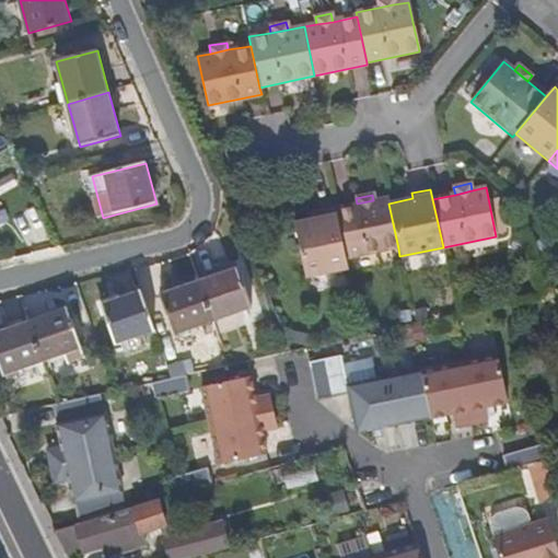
[(346,258),(398,248),(388,204),(387,198),(373,200),(357,204),(335,208),(346,258)]
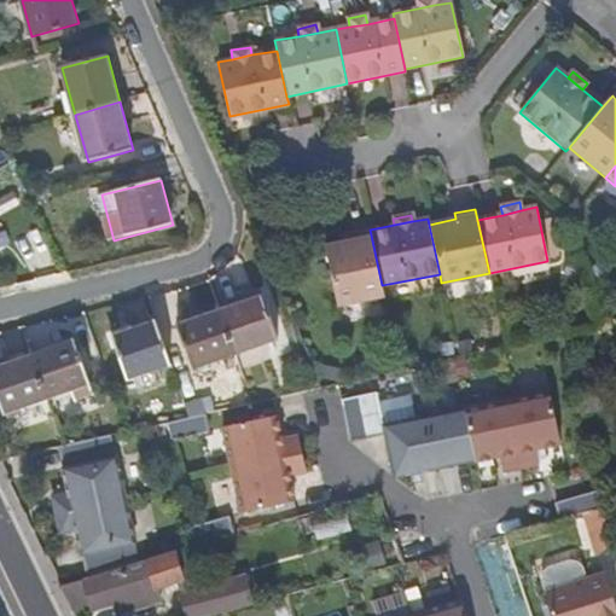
[(383,296),(382,285),(370,230),(348,234),(350,242),(341,243),(323,247),(336,304),(383,296)]
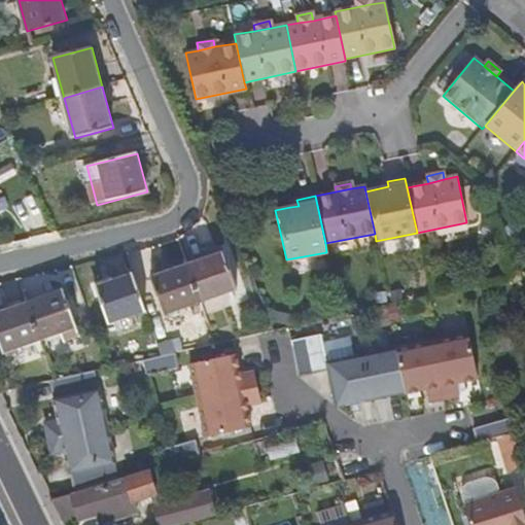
[(188,265),(201,302),(237,289),(225,252),(188,265)]
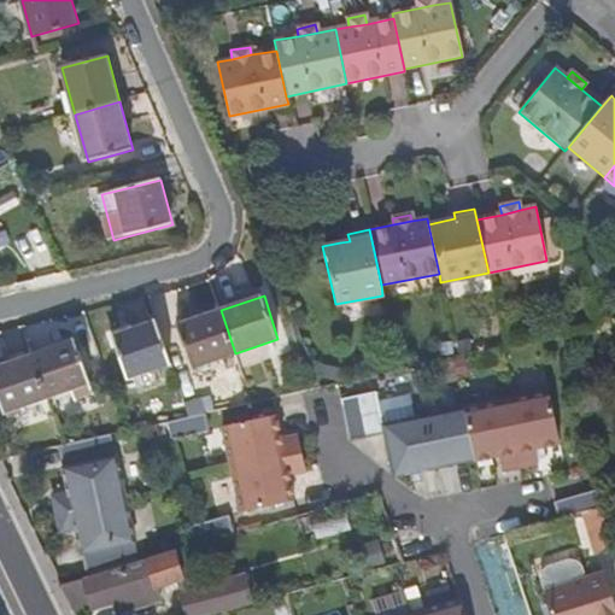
[(191,368),(235,353),(221,310),(176,324),(191,368)]
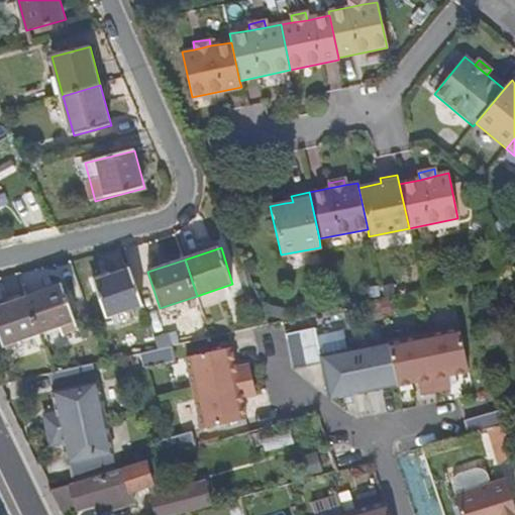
[(143,305),(130,269),(94,281),(106,317),(143,305)]
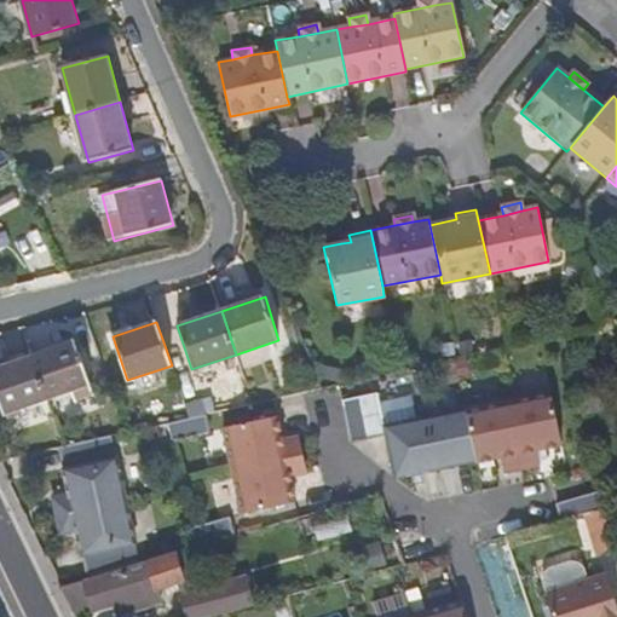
[(32,355),(47,399),(90,384),(75,339),(32,355)]
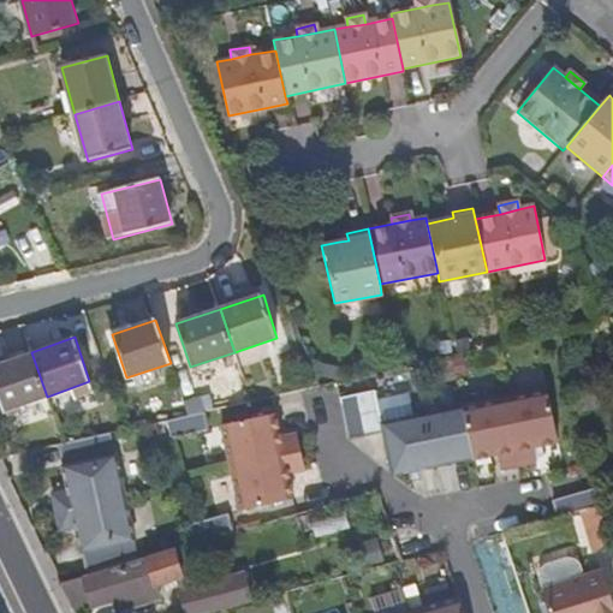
[(0,399),(4,411),(47,397),(31,352),(0,362),(0,399)]
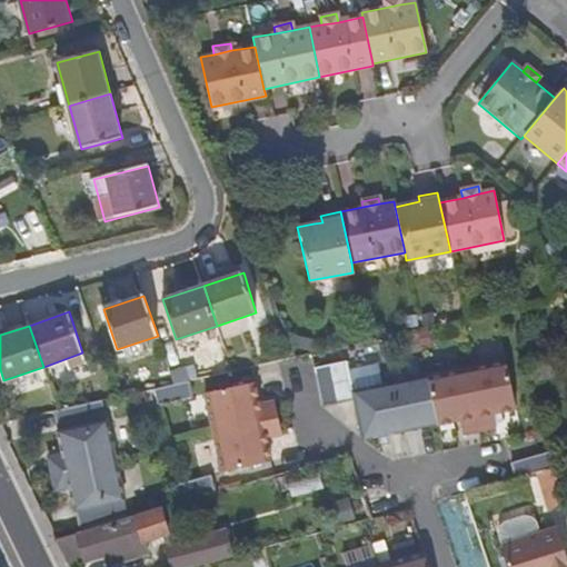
[(427,375),(438,424),(461,418),(465,433),(497,426),(495,411),(519,406),(510,365),(509,357),(427,375)]
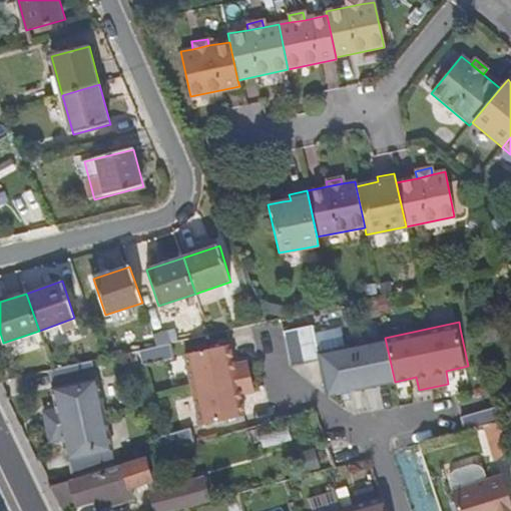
[(322,360),(320,352),(314,326),(284,332),(292,367),(322,360)]
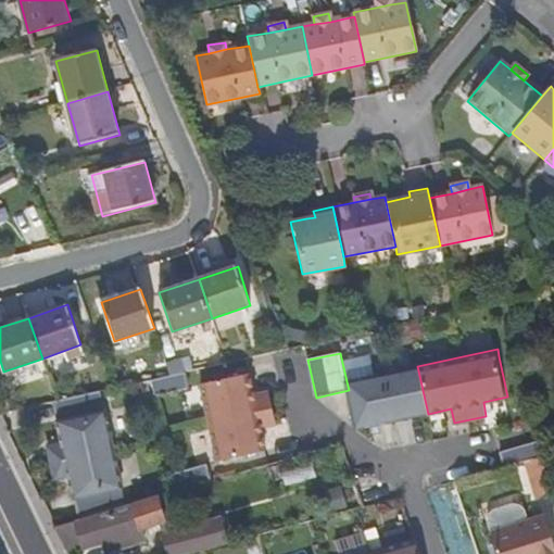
[(428,414),(417,366),(347,381),(349,390),(357,429),(428,414)]
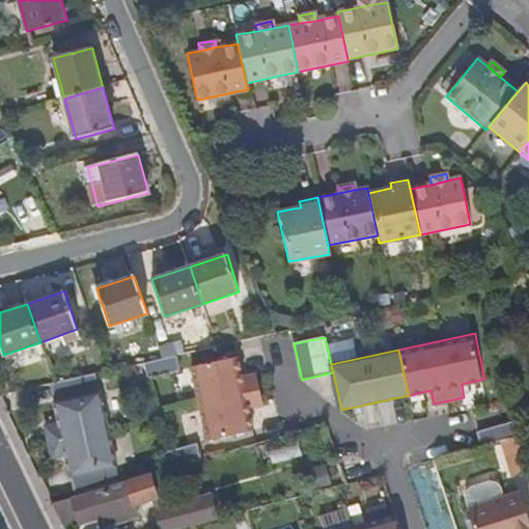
[(162,357),(144,360),(147,376),(179,369),(176,353),(162,357)]
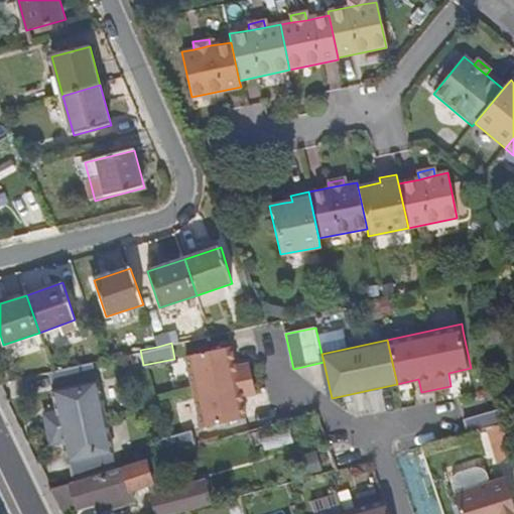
[(249,365),(235,367),(231,347),(186,355),(203,428),(246,418),(242,397),(255,394),(249,365)]
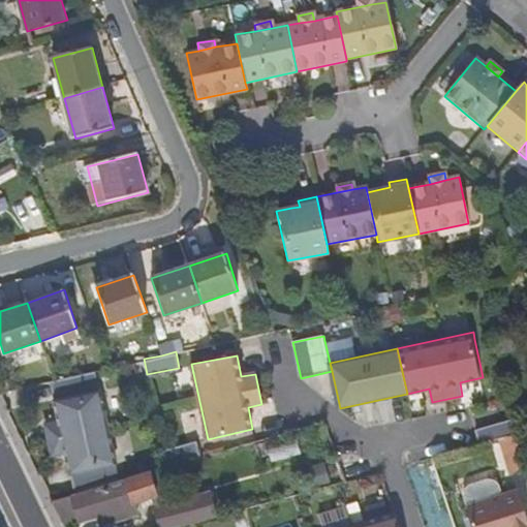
[(122,481),(95,369),(53,377),(48,378),(57,420),(42,423),(50,455),(63,452),(75,494),(122,481)]
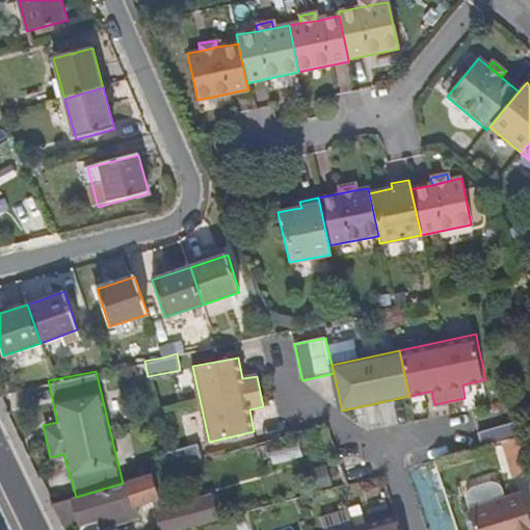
[(488,445),(519,436),(514,421),(484,429),(488,445)]
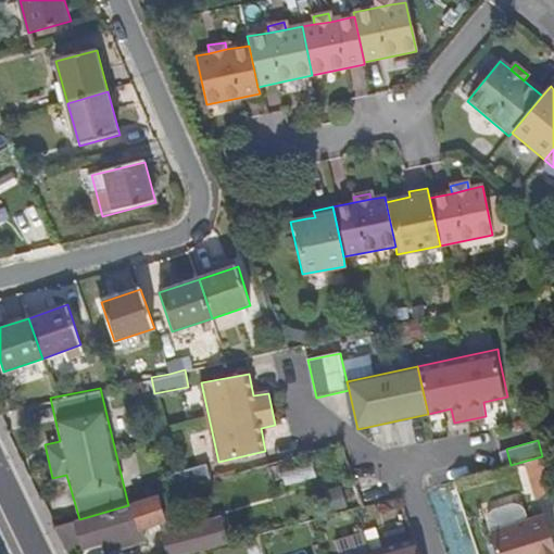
[(177,490),(211,481),(206,466),(173,476),(177,490)]
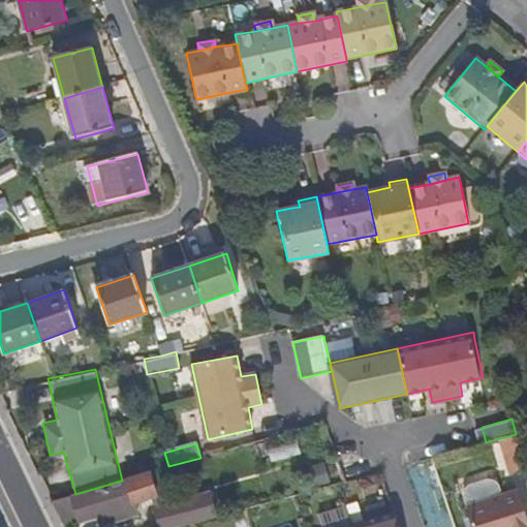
[(60,498),(71,523),(105,514),(109,522),(145,510),(142,498),(163,492),(157,470),(122,481),(75,494),(60,498)]
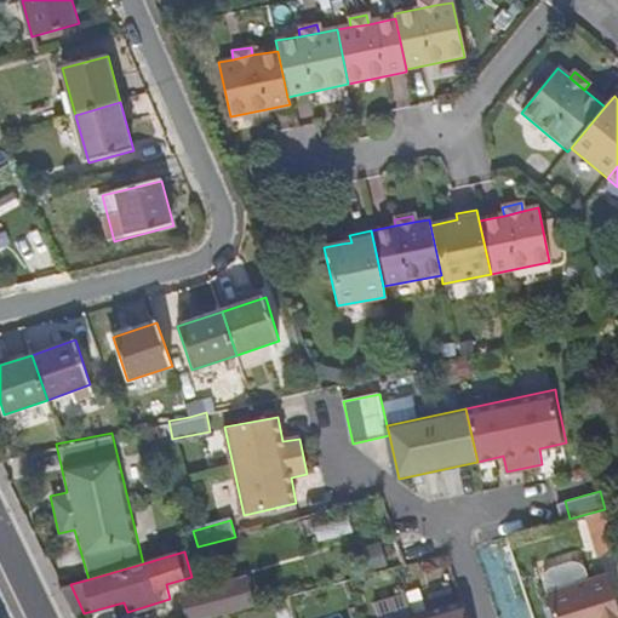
[(547,576),(547,589),(556,617),(617,617),(617,605),(608,577),(589,583),(584,570),(573,562),(550,568),(547,576)]
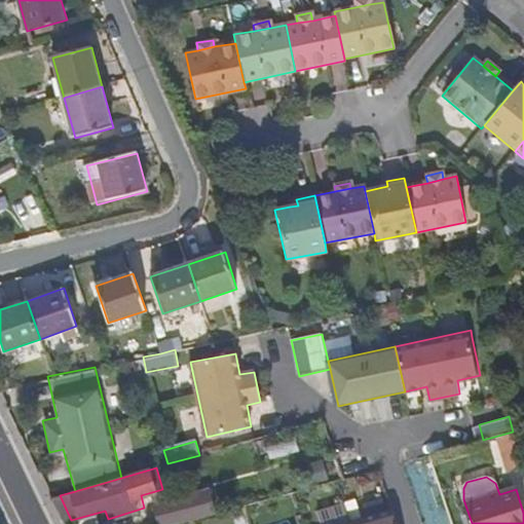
[(163,523),(182,523),(220,514),(214,489),(158,504),(163,523)]
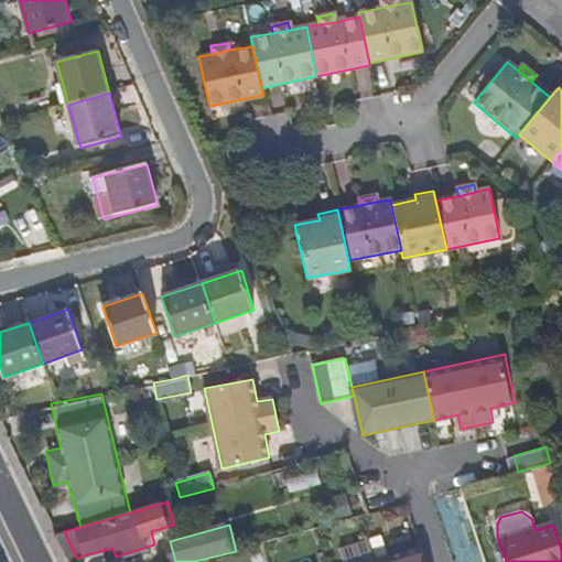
[(370,561),(424,561),(420,547),(386,558),(370,561)]
